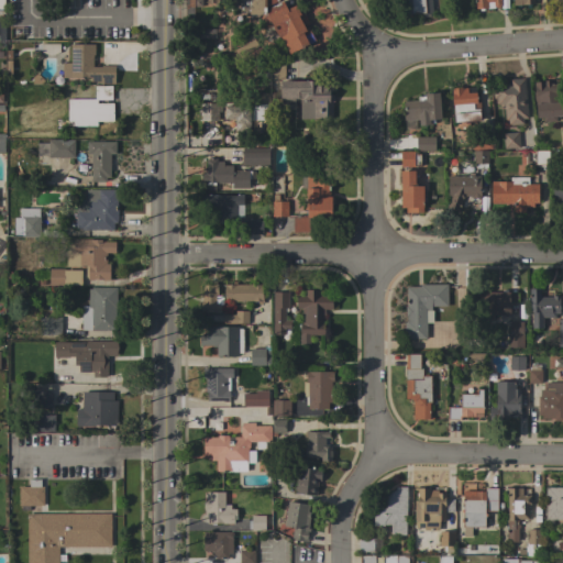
[(282,0),(285,6),(287,9),(295,4),(301,15),(304,13),(310,25),(307,26),(316,41),(299,50),(306,50),(306,57),(289,57),(289,54),(279,36),(274,39),(267,28),(266,28),(261,19),(267,15),(265,12),(265,14),(249,14),(249,12),(240,12),(240,0),(278,0),(266,7),(266,9),(282,0)]
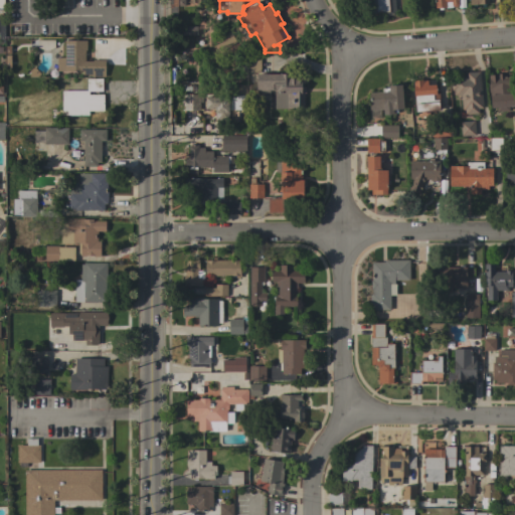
[(394,0),(395,14),(386,15),(386,12),(363,14),(362,0),(394,0)]
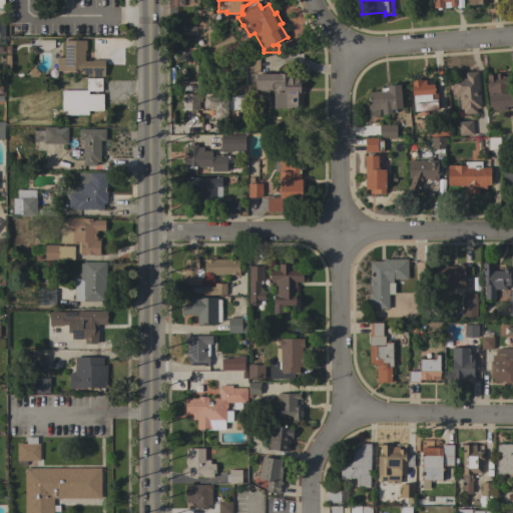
[(455,0),(456,5),(454,6),(451,7),(450,6),(450,7),(443,8),(443,7),(440,7),(440,9),(436,10),(436,8),(432,8),(431,0),(455,0)]
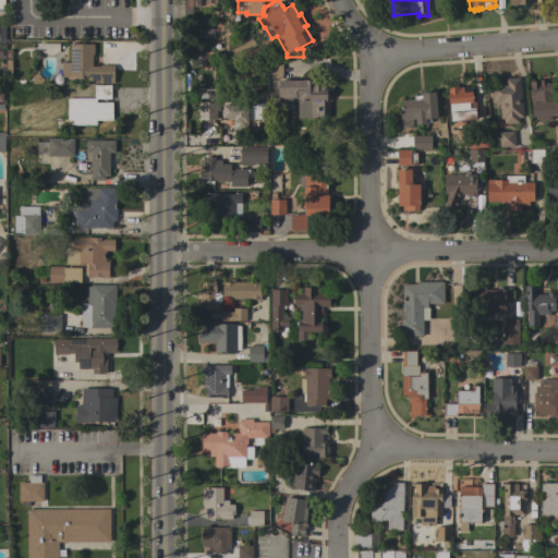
[(242,52),(235,41),(250,34),(256,45),(242,52)]
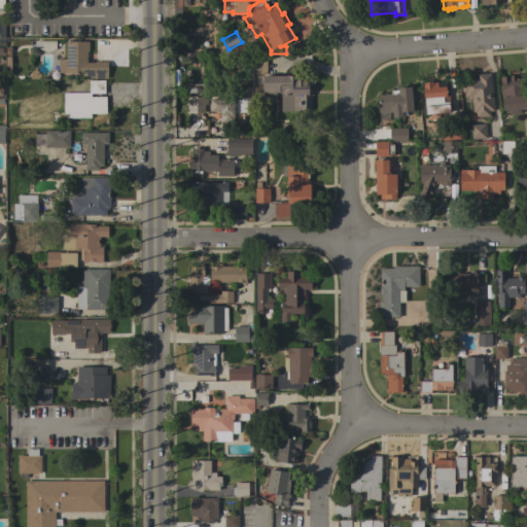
[(38,40),(56,40),(56,48),(46,53),(38,48),(38,40)]
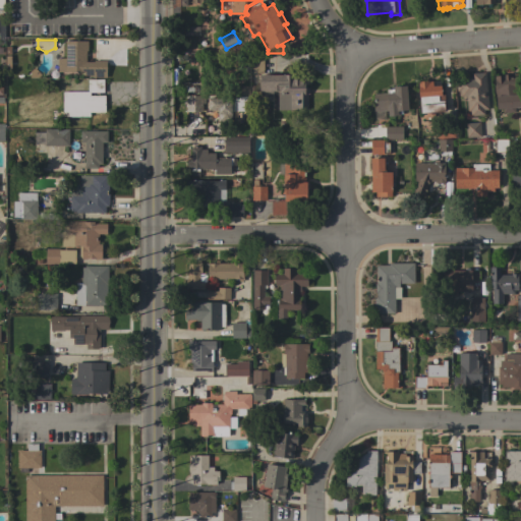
[(106,60),(106,77),(93,77),(93,76),(88,76),(88,75),(83,75),(83,72),(57,72),(57,58),(65,58),(65,41),(87,41),(87,51),(85,51),(85,61),(93,61),(93,60),(106,60)]
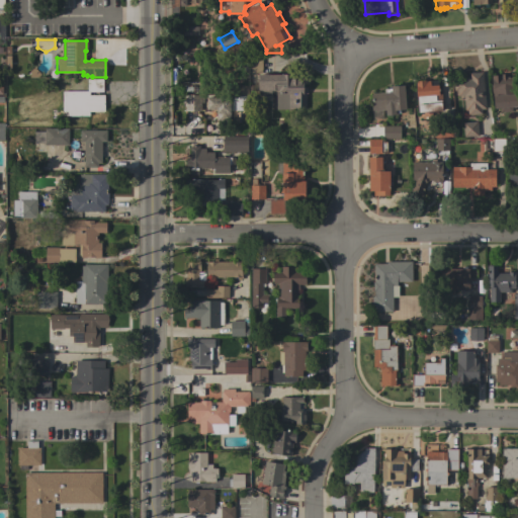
[(249,73),(249,53),(260,53),(260,73),(249,73)]
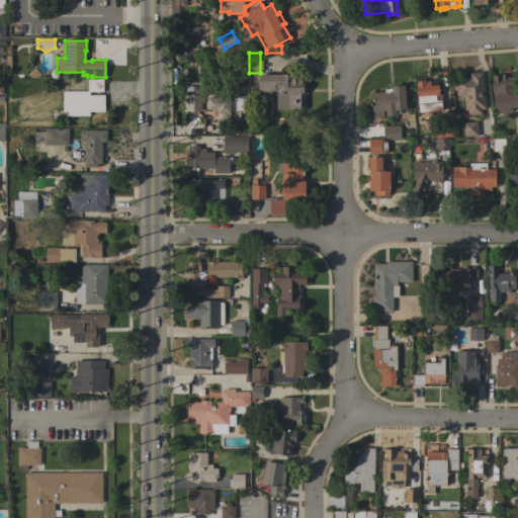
[(485,108),(481,108),(481,113),(472,114),(472,116),(469,116),(469,114),(466,115),(466,110),(464,110),(463,100),(462,99),(462,96),(463,96),(463,95),(456,96),(456,90),(453,90),(452,79),(457,79),(457,78),(468,77),(468,73),(483,72),(485,108)]
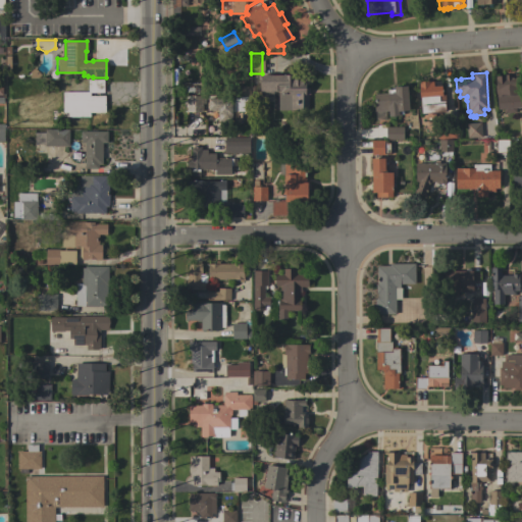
[(504,113),(503,109),(498,109),(497,97),(496,97),(494,82),(496,82),(496,75),(504,75),(504,74),(510,73),(511,77),(519,76),(521,107),(515,108),(516,112),(504,113)]
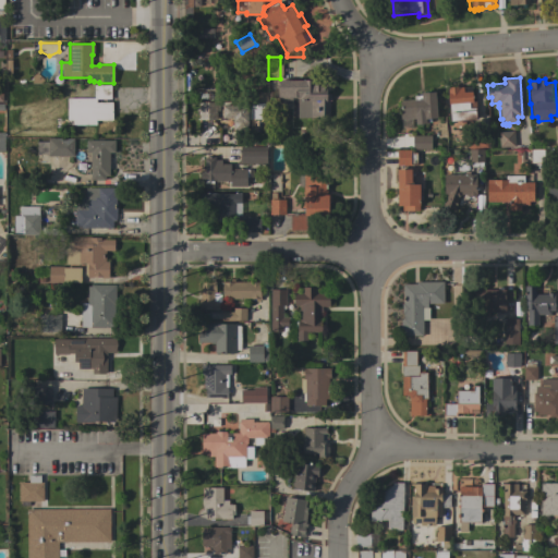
[(282,81),(282,80),(287,80),(315,81),(315,84),(320,85),(320,87),(326,87),(326,94),(330,94),(330,100),(329,100),(329,118),(296,118),(298,98),(296,98),(296,97),(291,97),(291,98),(279,98),(279,97),(277,97),(278,80),(282,81)]
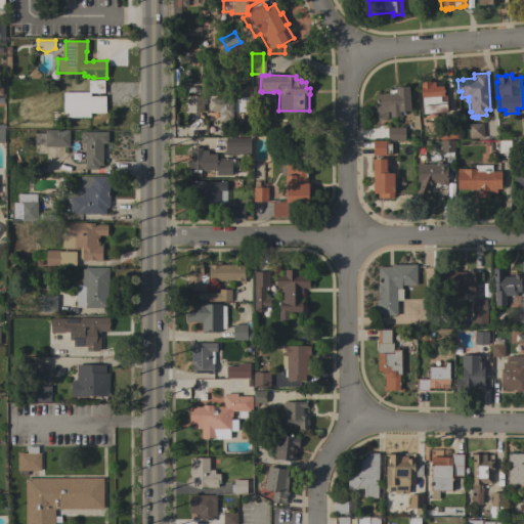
[(88,91),(88,80),(104,80),(104,92),(89,93),(89,96),(104,96),(104,113),(98,113),(98,114),(93,114),(93,113),(89,113),(89,118),(68,119),(68,113),(63,113),(63,91),(88,91)]
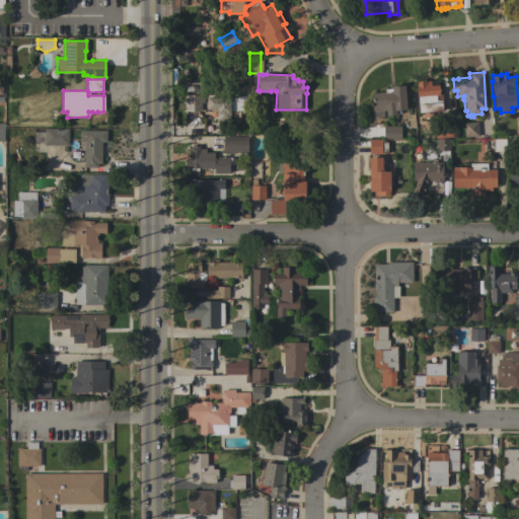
[(438,85),(439,85),(440,96),(437,96),(438,98),(441,98),(442,110),(432,112),(432,117),(421,118),(421,113),(419,113),(419,112),(417,112),(417,105),(418,105),(417,96),(416,96),(415,90),(417,90),(416,86),(415,86),(415,81),(418,81),(418,79),(423,79),(423,80),(426,80),(426,81),(438,80),(438,85)]
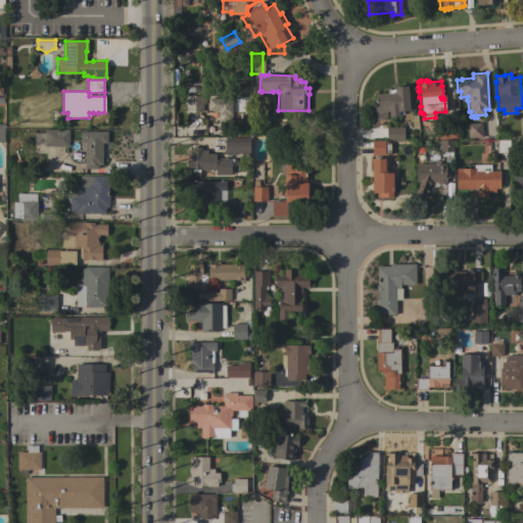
[(186,93),(186,87),(194,87),(194,88),(204,87),(204,86),(207,86),(211,87),(211,86),(217,88),(215,94),(209,93),(205,92),(205,93),(199,93),(199,92),(195,93),(186,93)]
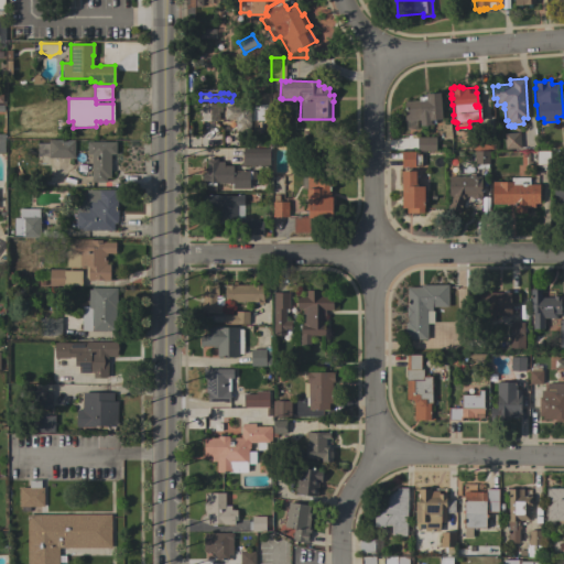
[(441,119),(435,120),(435,122),(432,123),(432,125),(420,126),(420,119),(405,120),(404,120),(403,114),(405,114),(404,101),(418,100),(418,96),(425,96),(424,94),(440,93),(441,119)]
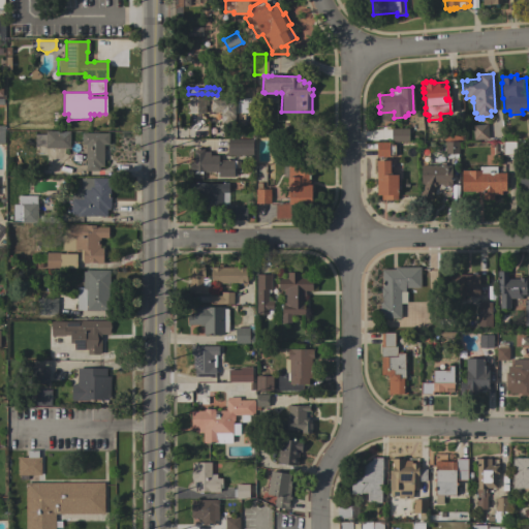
[(208,97),(210,97),(210,101),(208,101),(208,104),(205,104),(205,114),(188,114),(188,97),(208,97)]
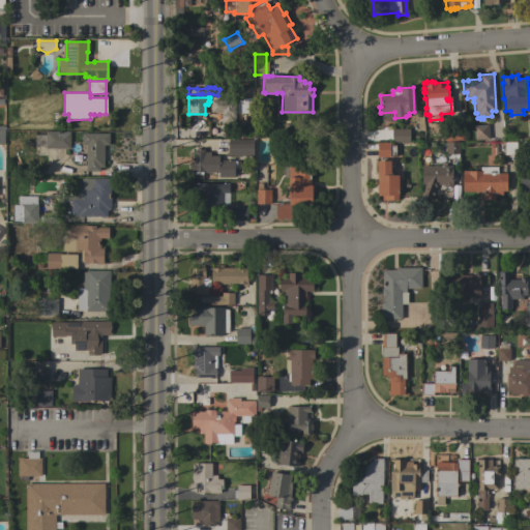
[(251,107),(253,107),(253,113),(235,113),(235,114),(230,114),(230,123),(221,123),(221,112),(211,112),(211,99),(232,99),(232,97),(251,97),(251,107)]
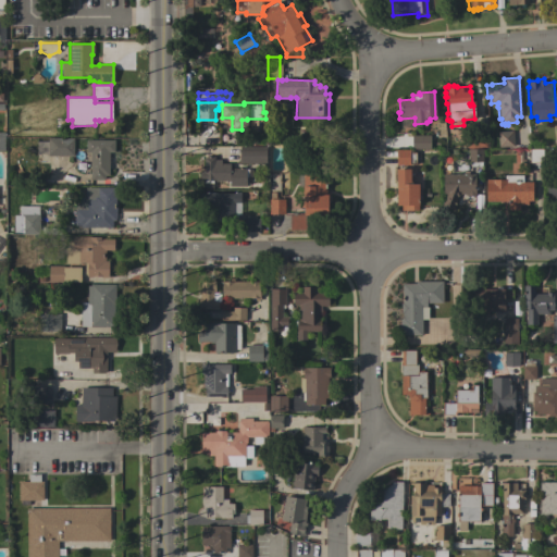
[(512,131),(514,146),(498,147),(497,132),(512,131)]
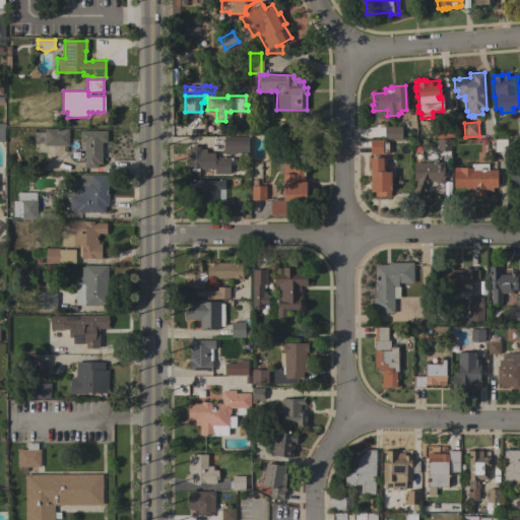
[(384,127),(401,126),(401,138),(384,139),(384,127)]
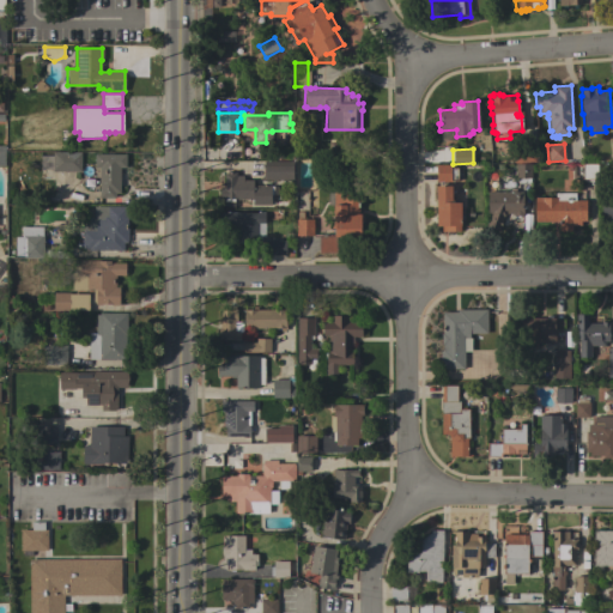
[(514,163),(514,150),(534,149),(534,162),(514,163)]
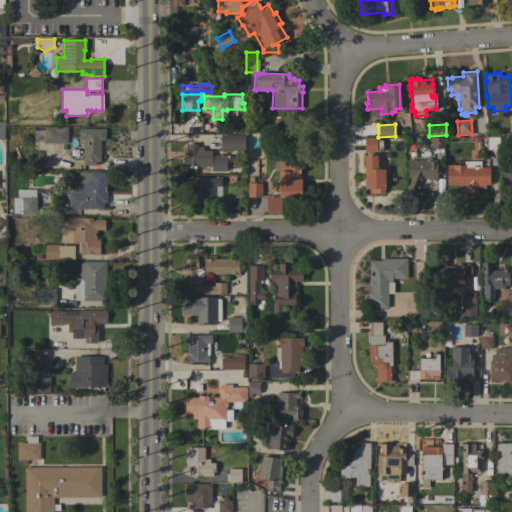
[(43,127),(67,127),(67,143),(43,143),(43,142),(43,127)]
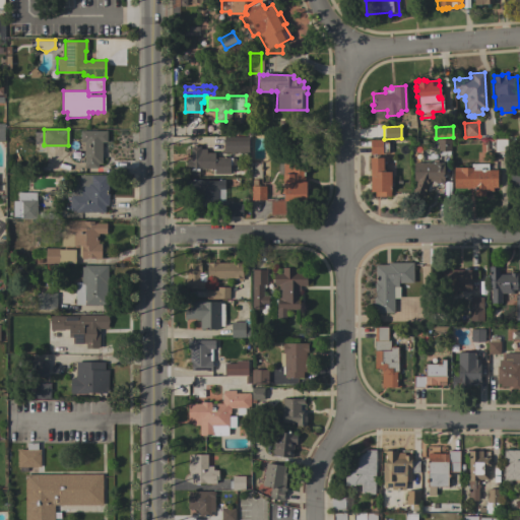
[(84,141),(80,141),(80,130),(107,130),(107,142),(102,142),(102,164),(98,164),(98,168),(84,168),(84,141)]
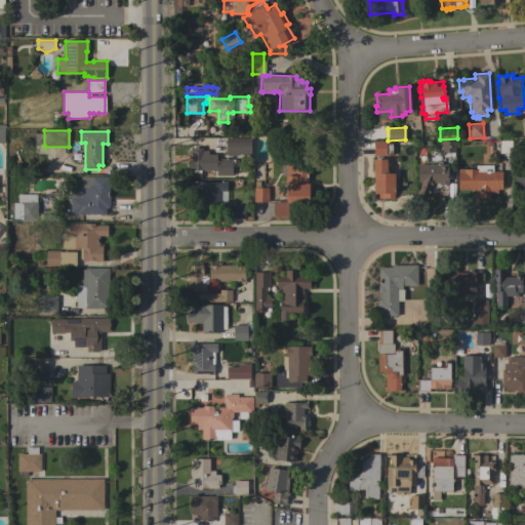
[(226,138),(250,137),(250,154),(226,154),(226,138)]
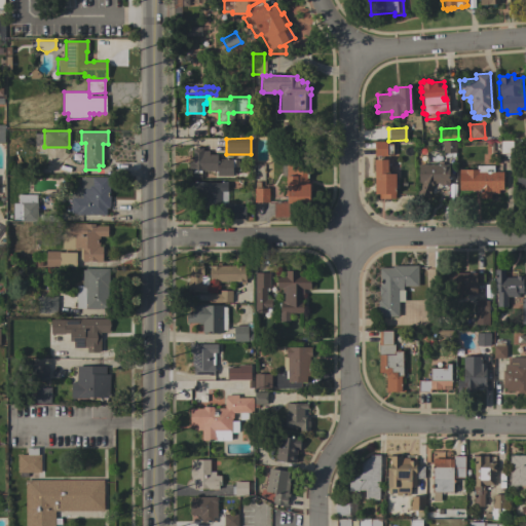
[(512,140),(512,154),(511,154),(511,155),(500,155),(500,154),(499,154),(499,141),(512,140)]
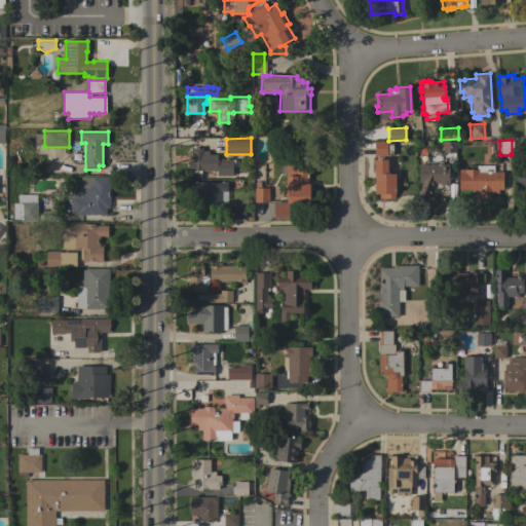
[(374,141),(386,141),(386,142),(387,142),(387,144),(392,144),(392,155),(386,155),(374,155),(374,141)]
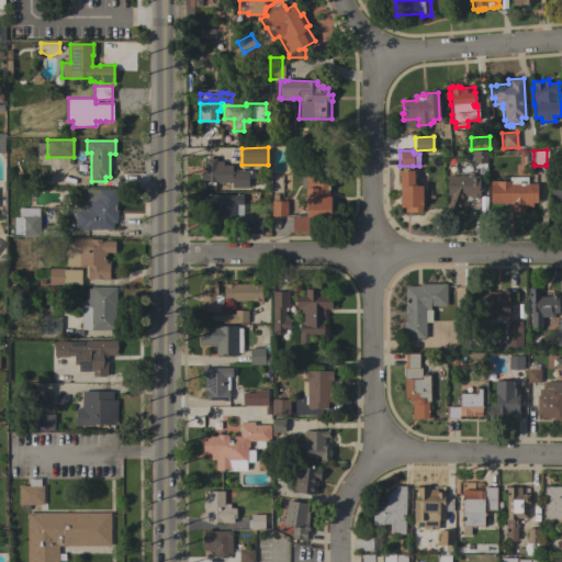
[(486,164),(485,164),(485,166),(474,166),(474,163),(472,163),(472,150),(486,150),(486,164)]
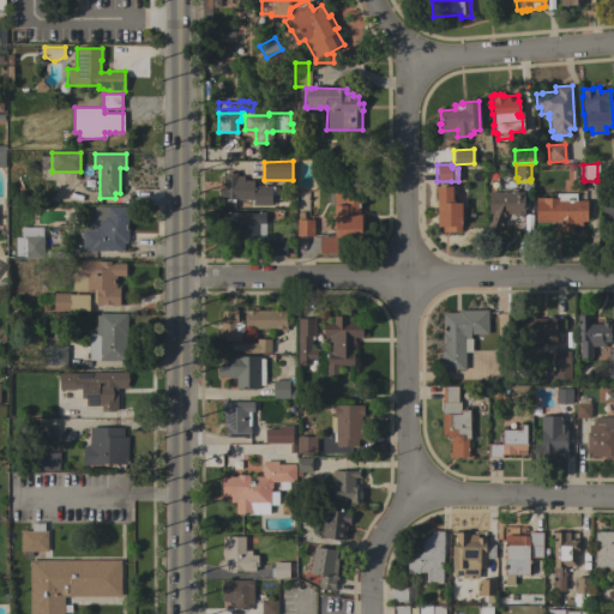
[(253,186),(271,186),(277,186),(277,194),(270,194),(270,205),(252,205),(252,199),(220,199),(220,188),(223,188),(223,182),(224,182),(224,173),(236,173),(236,175),(244,175),(244,180),(253,180),(253,186)]
